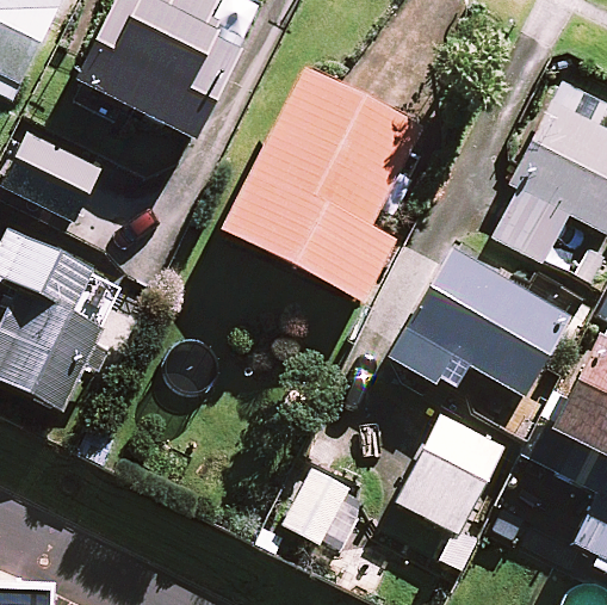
[(0,0),(0,94),(10,99),(59,0),(0,0)]
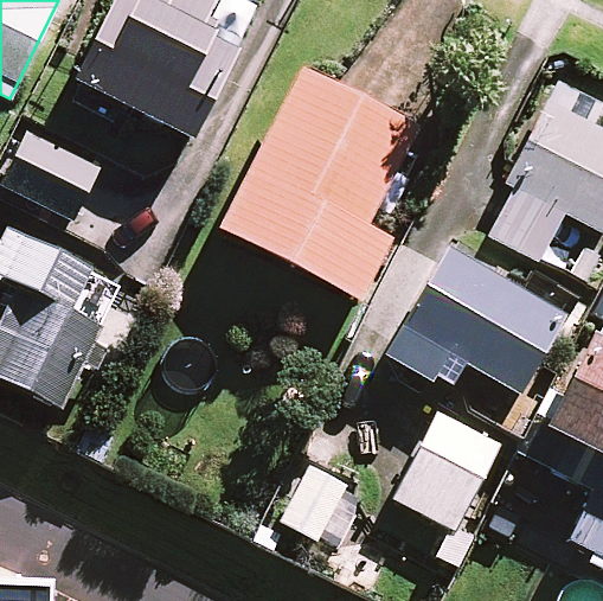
[(257,38),(238,29),(249,7),(235,0),(103,0),(65,76),(201,146),(257,38)]
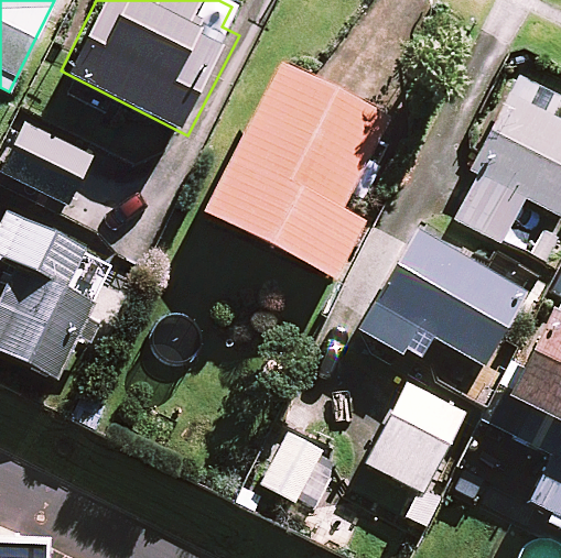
[(352,186),(368,194),(383,165),(370,159),(390,120),(280,64),(205,210),(336,277),(365,221),(340,209),(352,186)]
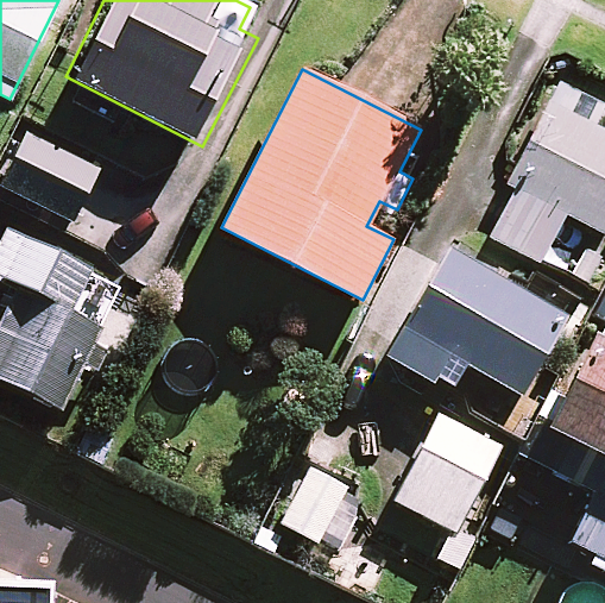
[(596,100),(558,81),(508,180),(517,184),(492,233),(543,259),(567,212),(604,231),(604,130),(585,120),(596,100)]
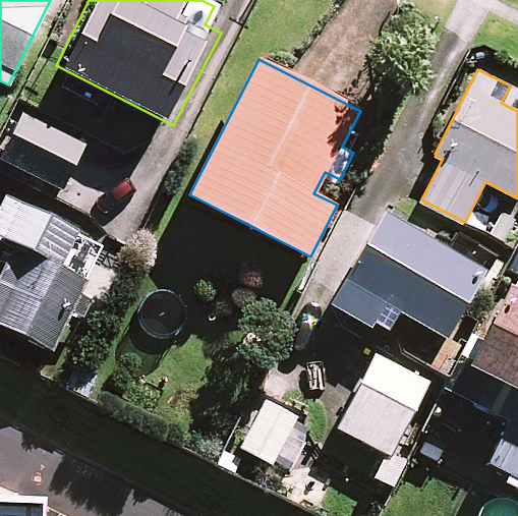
[(88,140),(23,109),(0,156),(64,188),(88,140)]
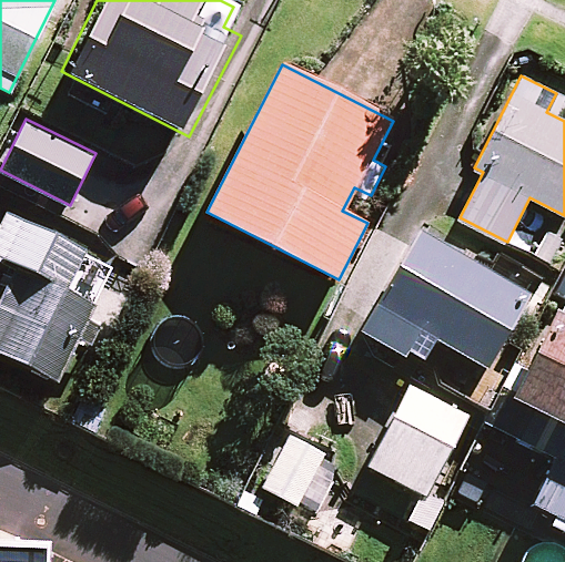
[(127,269),(9,211),(0,227),(0,256),(18,265),(0,302),(0,350),(60,380),(82,336),(91,340),(127,269)]
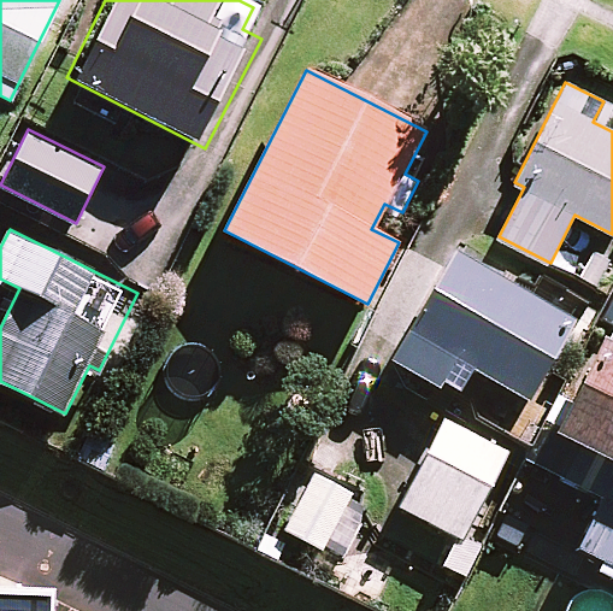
[(573,319),(453,250),(426,295),(390,358),(511,428),(573,319)]
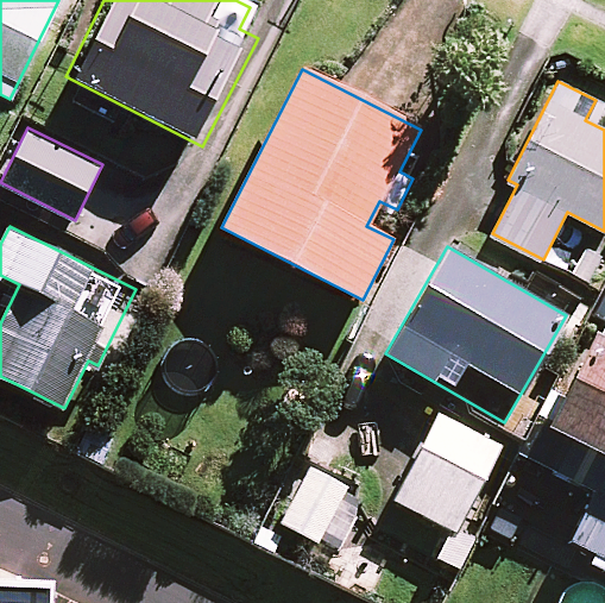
[(604,340),(592,334),(546,426),(604,456),(604,340)]
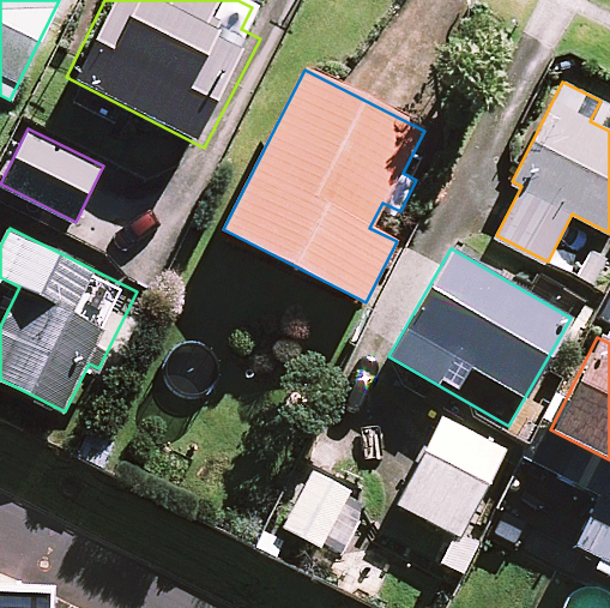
[(505,446),(444,416),(400,503),(461,533),(505,446)]
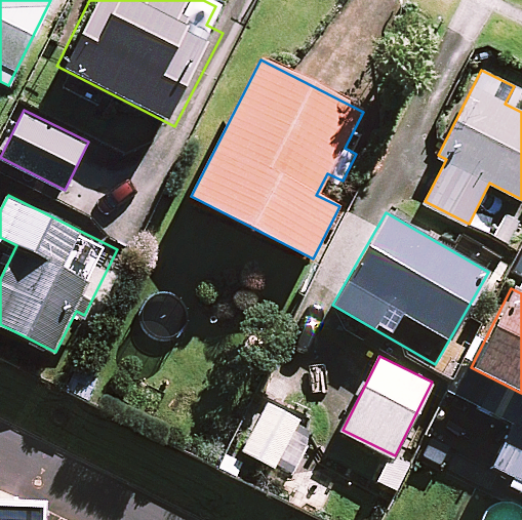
[(303,414),(269,397),(242,450),(276,468),(303,414)]
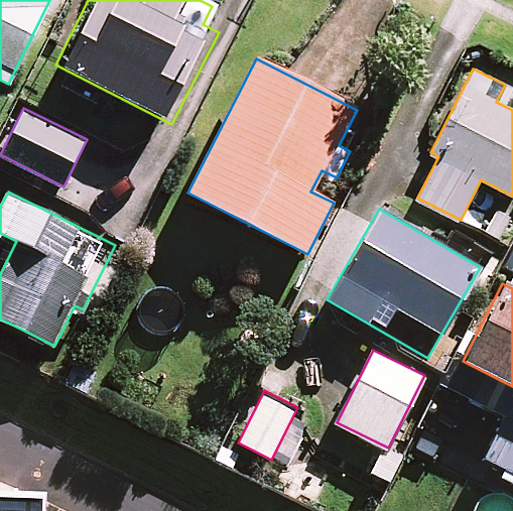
[(512,417),(507,415),(486,457),(512,470),(512,417)]
